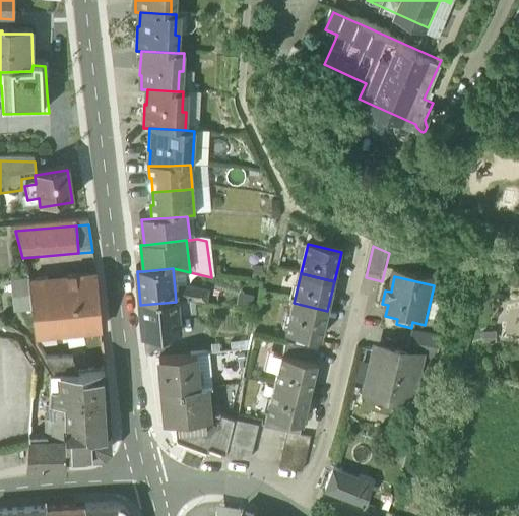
[(96,278),(60,282),(66,338),(103,334),(96,278)]
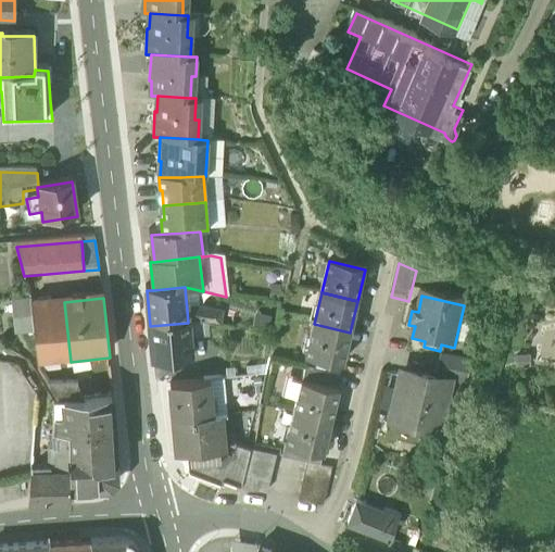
[(64,302),(32,305),(38,366),(71,362),(64,302)]
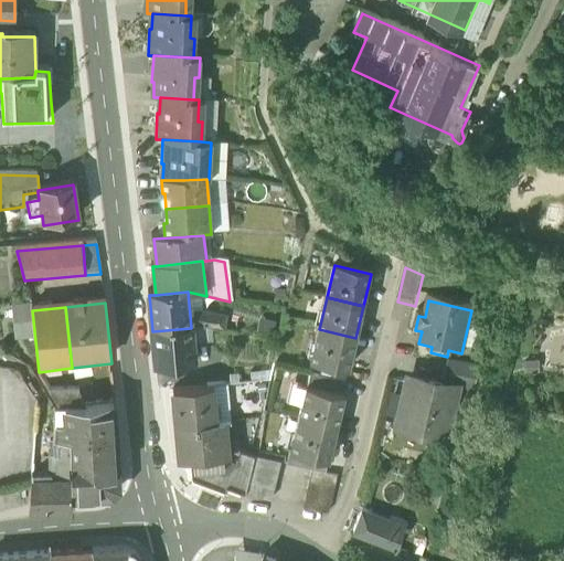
[(227,318),(204,315),(190,315),(191,328),(225,334),(227,318)]
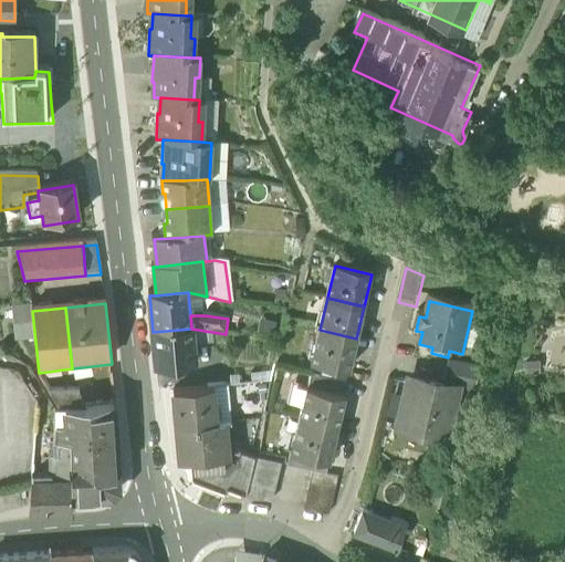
[(191,329),(153,332),(156,371),(196,366),(206,365),(205,354),(195,354),(191,329)]
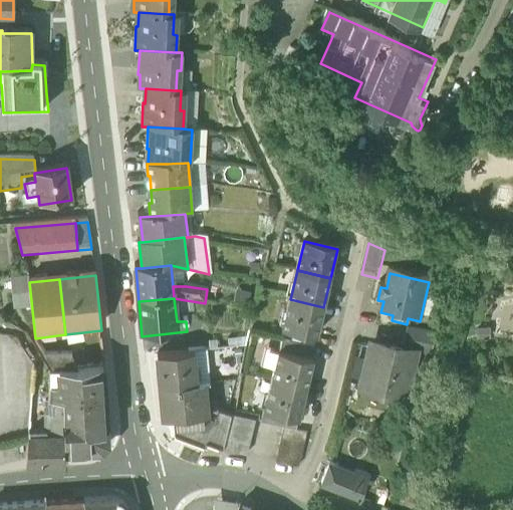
[(323,307),(290,299),(283,328),(294,331),(317,336),(323,307)]
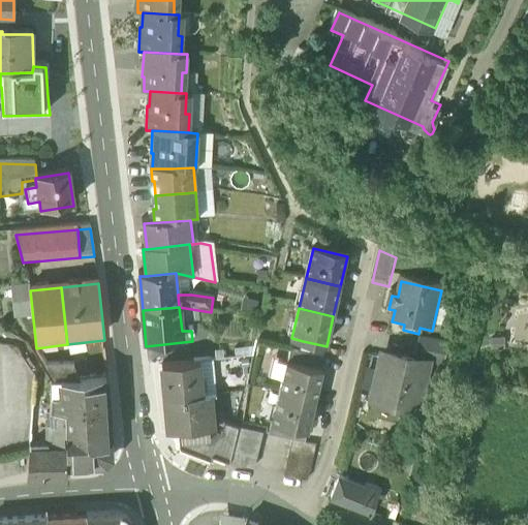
[(327,346),(303,341),(300,353),(323,359),(327,346)]
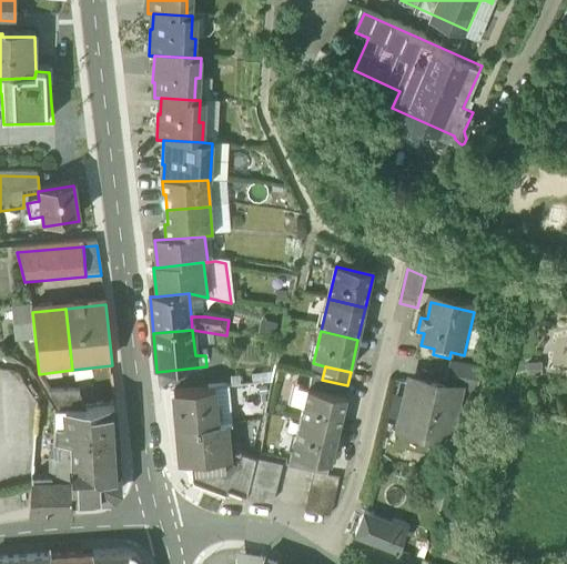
[(482,373),(455,368),(449,390),(476,396),(482,373)]
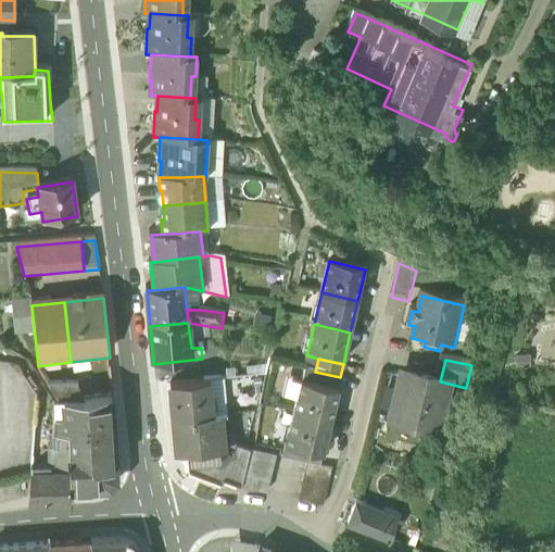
[(228,365),(203,367),(205,384),(210,384),(229,381),(228,365)]
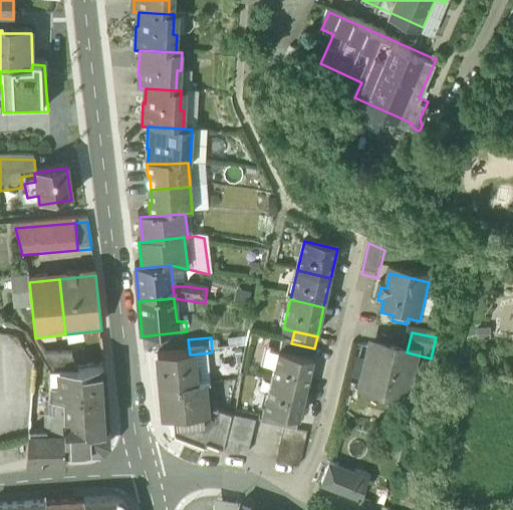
[(291,343),(282,341),(280,353),(311,360),(314,348),(291,343)]
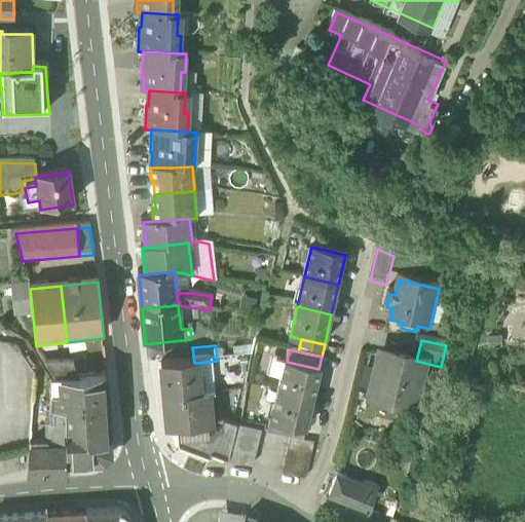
[(425,368),(380,358),(373,392),(392,396),(391,402),(416,408),(425,368)]
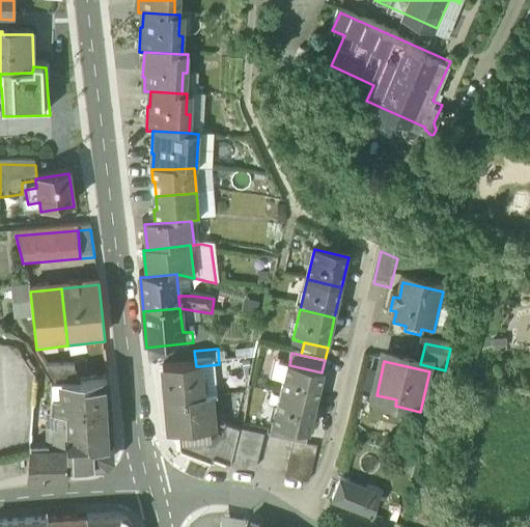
[(289,365),(288,365),(282,395),(316,404),(323,372),(322,372),(289,365)]
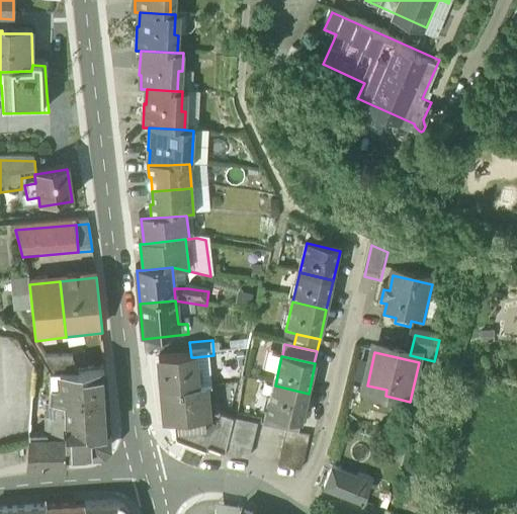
[(191,357),(159,360),(162,393),(198,390),(195,357),(191,357)]
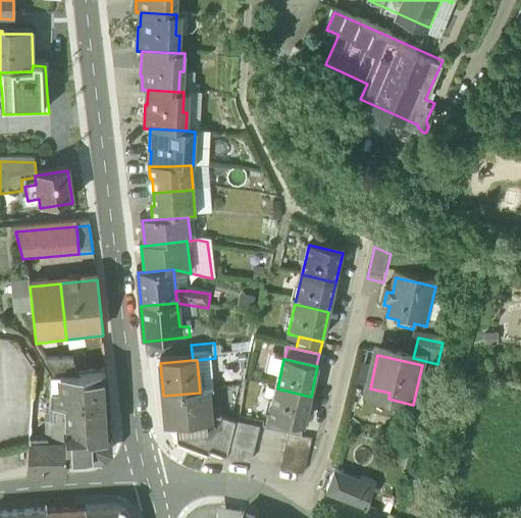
[(72,364),(45,363),(54,378),(79,379),(72,364)]
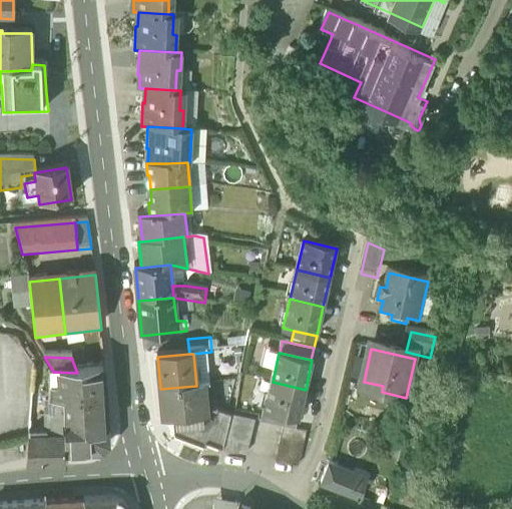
[(102,370),(77,373),(53,372),(50,374),(47,402),(62,403),(64,453),(100,450),(99,442),(103,442),(100,401),(104,400),(102,370)]
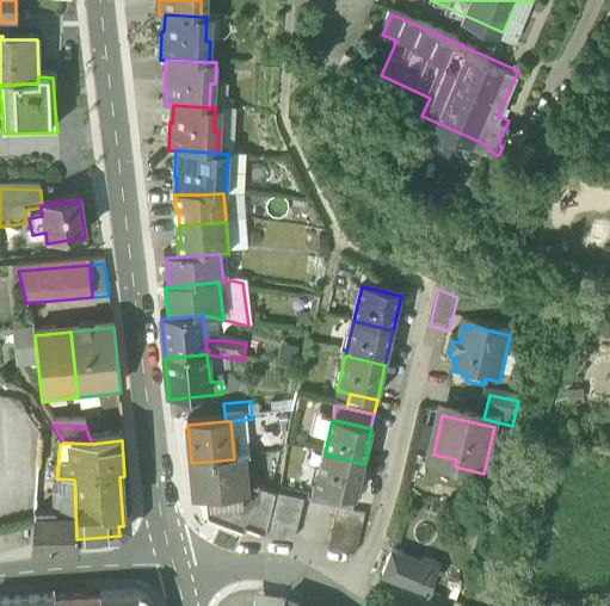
[(60,445),(39,444),(37,477),(54,478),(56,478),(60,445)]
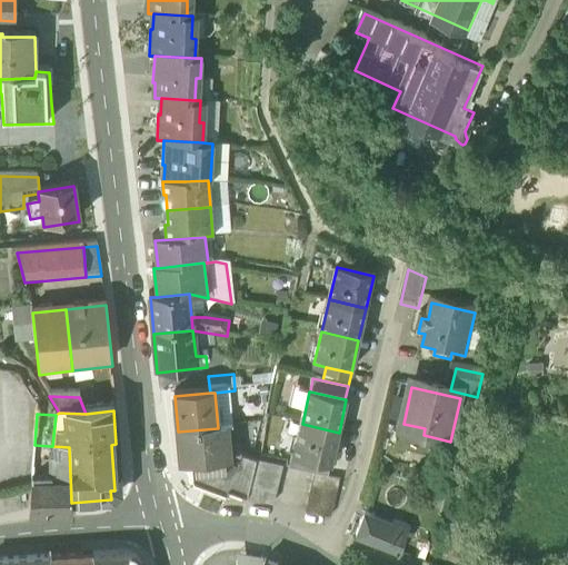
[(339,433),(302,424),(295,457),(331,465),(339,433)]
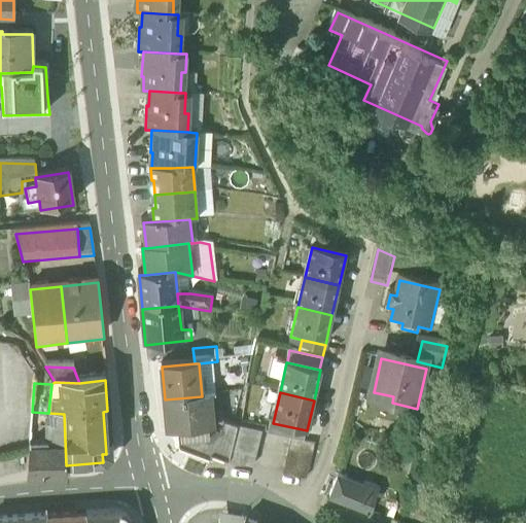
[(202,396),(165,399),(168,431),(178,430),(180,449),(210,460),(211,456),(229,463),(232,451),(238,427),(211,417),(209,395),(202,396)]
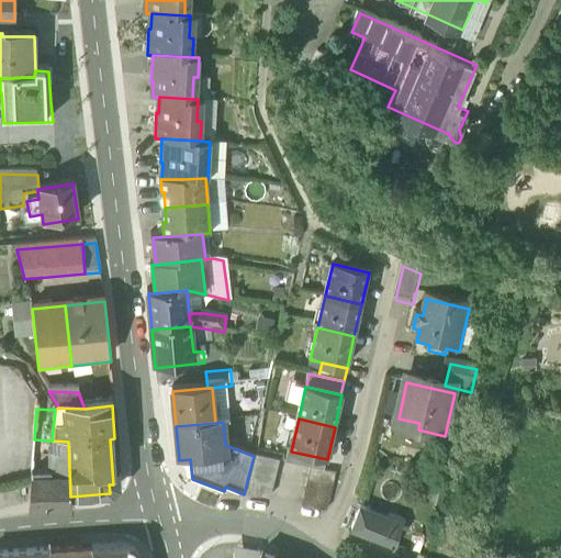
[(52,441),(49,441),(51,480),(31,480),(29,510),(70,509),(70,497),(68,442),(52,441)]
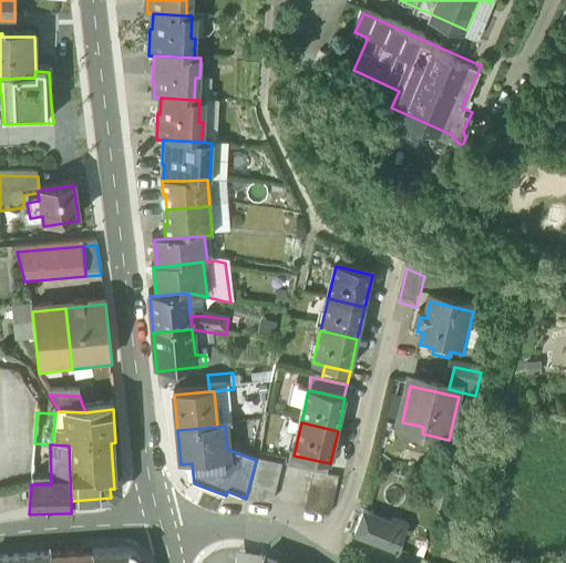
[(330,463),(294,456),(290,468),(314,473),(327,477),(330,463)]
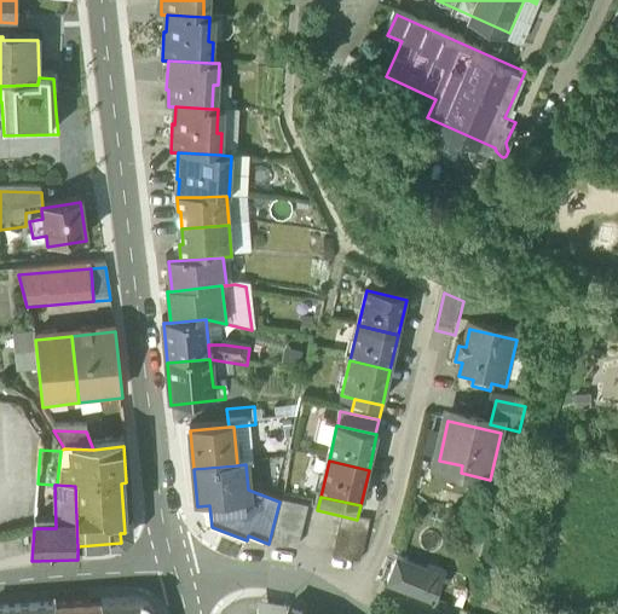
[(307,508),(279,502),(272,529),(300,537),(307,508)]
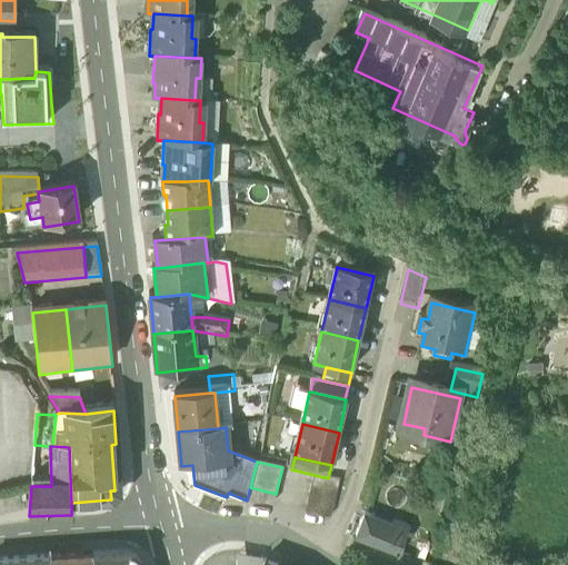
[(328,478),(315,475),(312,488),(338,494),(341,481),(328,478)]
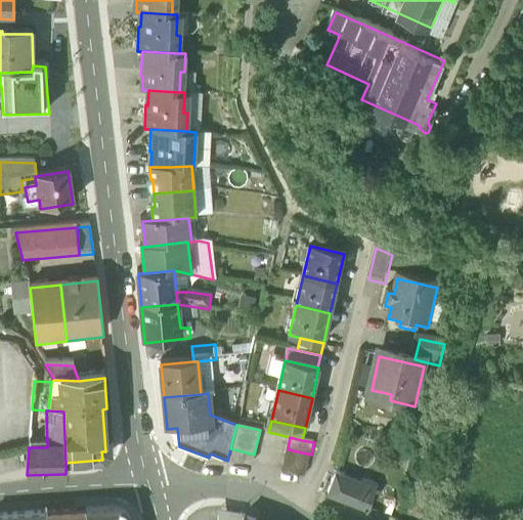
[(254,455),(230,448),(227,461),(252,466),(254,455)]
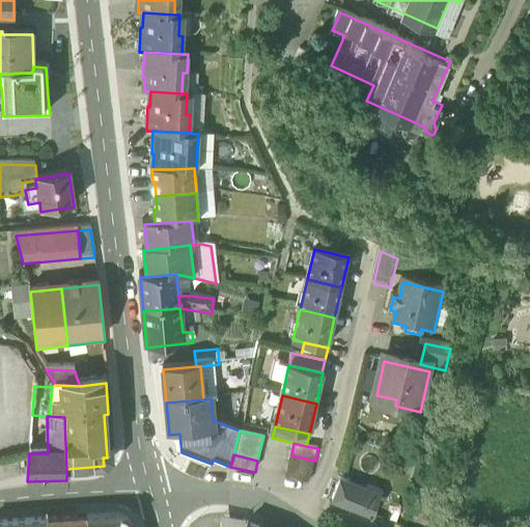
[(315,461),(291,455),(288,467),(312,472),(315,461)]
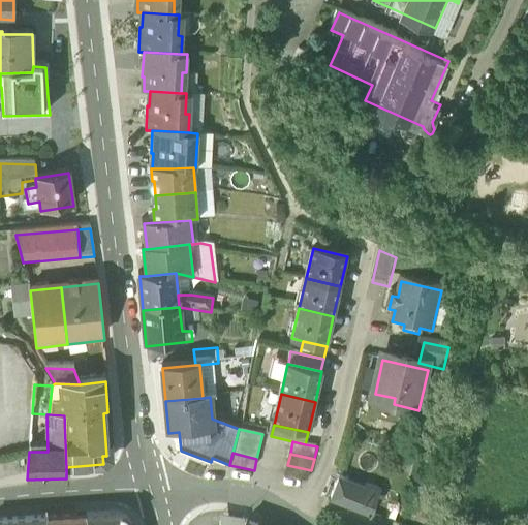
[(364,488),(340,477),(332,498),(371,515),(380,490),(366,484),(364,488)]
